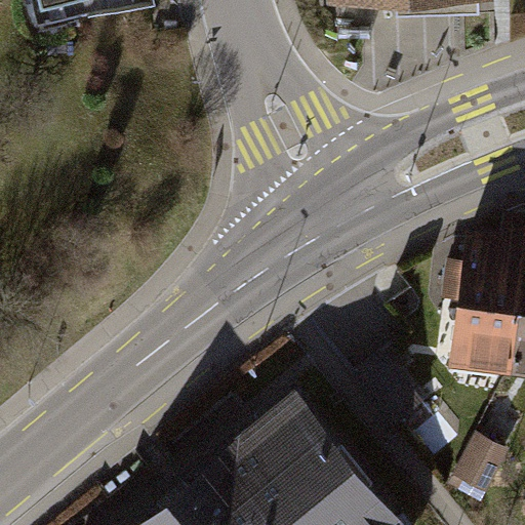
[(105,0),(28,0),(32,16),(105,0)]
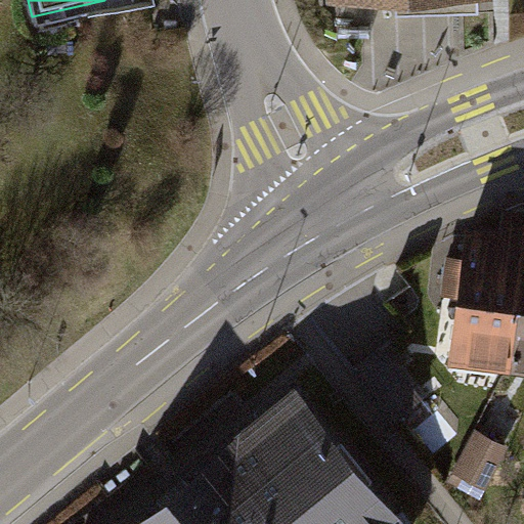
[(514,356),(523,263),(523,230),(489,227),(488,235),(466,233),(463,265),(445,263),(443,284),(460,286),(452,349),(514,356)]
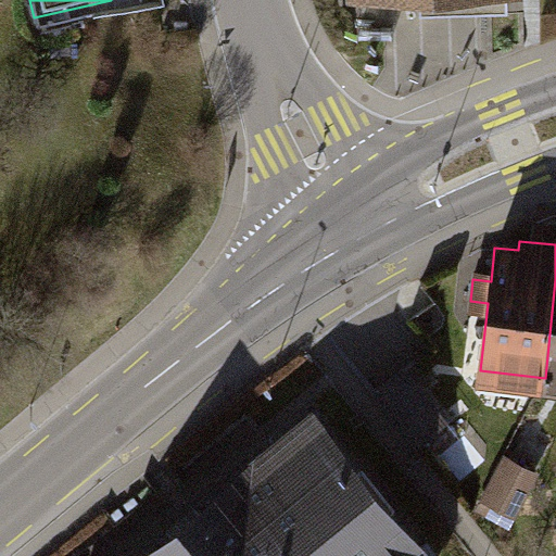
[(555,279),(545,378),(555,378),(555,279)]
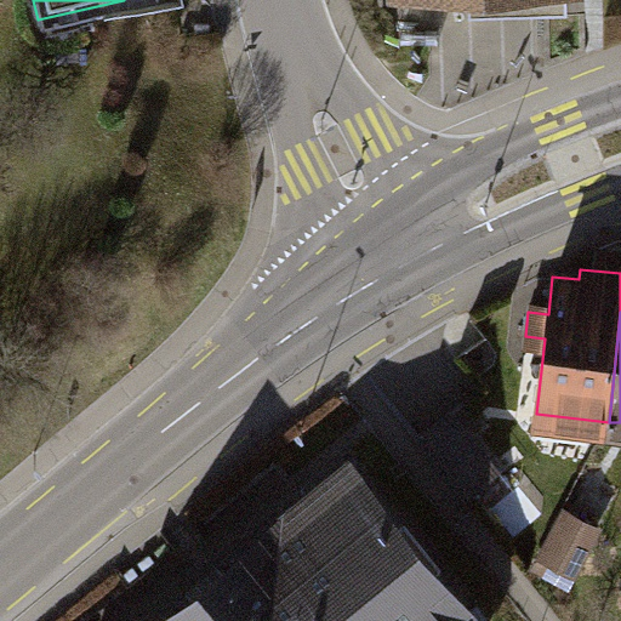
[(422,443),(471,503),(505,476),(456,415),(422,443)]
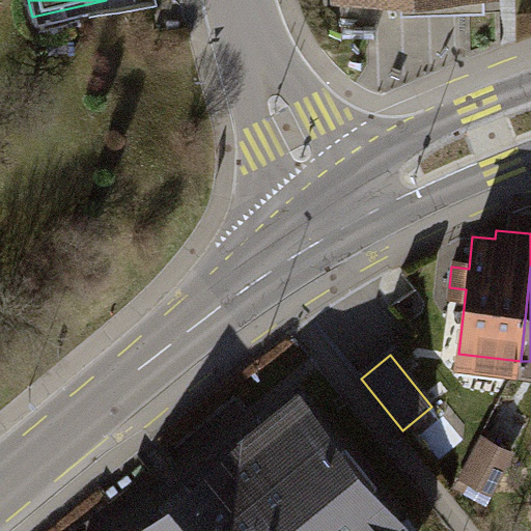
[(147,530),(404,530),(302,406),(185,501),(147,530)]
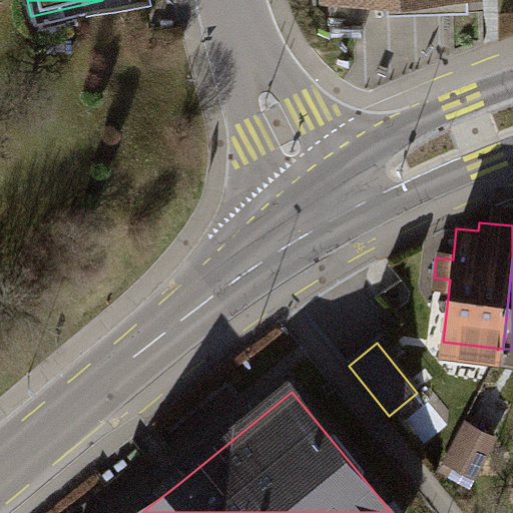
[(441,474),(473,490),(498,439),(466,423),(441,474)]
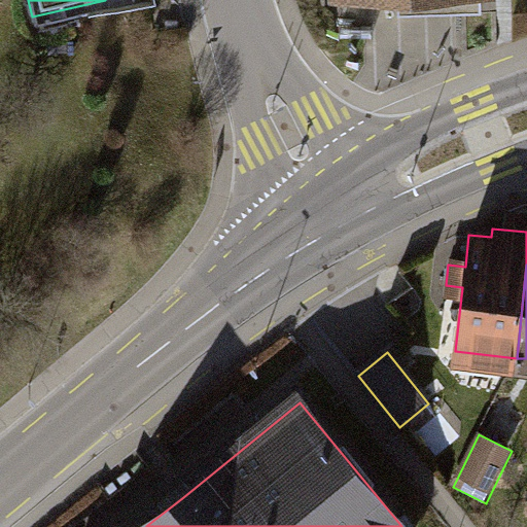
All buildings are outlined.
